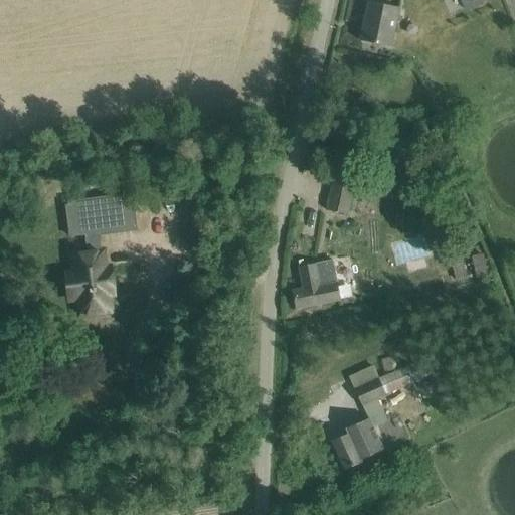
[(460,0),(464,10),(483,2),(482,0),(460,0)]
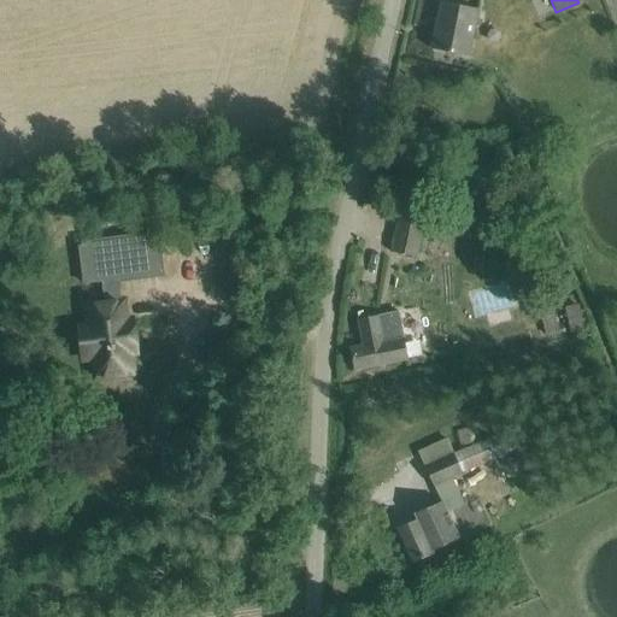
[(441,3),(430,50),(469,58),(479,11),(441,3)]
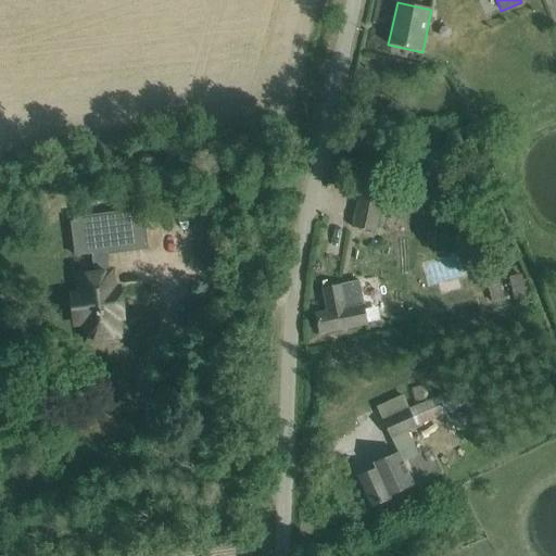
[(375,232),(382,194),(359,190),(352,228),(375,232)]
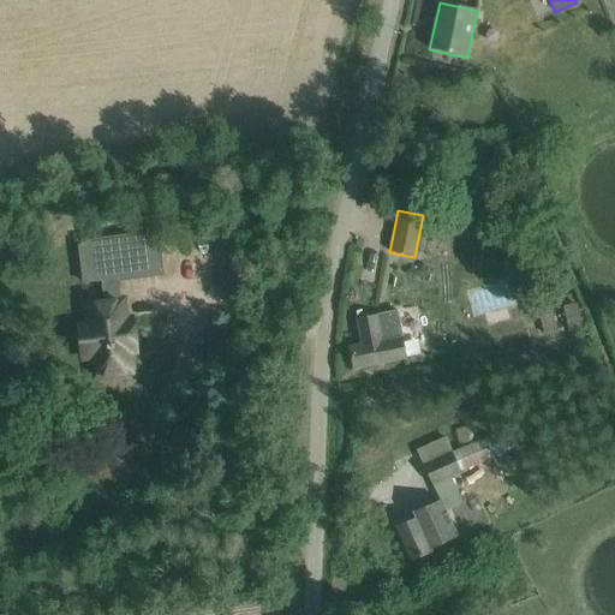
[(136,352),(131,320),(125,321),(123,302),(120,302),(118,280),(160,274),(155,237),(100,244),(97,245),(78,248),(78,249),(81,267),(83,284),(102,281),(105,298),(105,304),(85,306),(88,326),(79,327),(83,359),(93,358),(95,377),(132,372),(130,353),(136,352)]
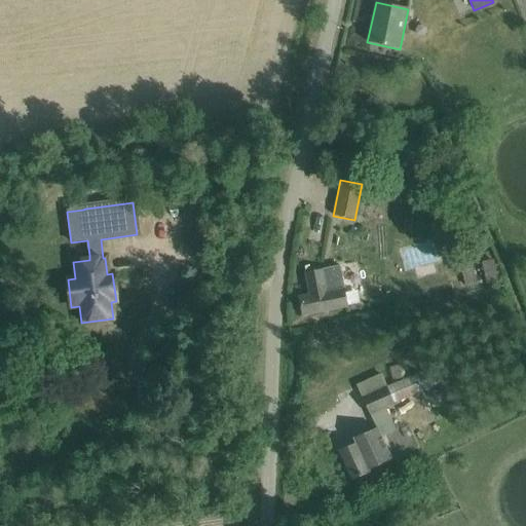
[(156,260),(122,260),(123,320),(157,320),(156,260)]
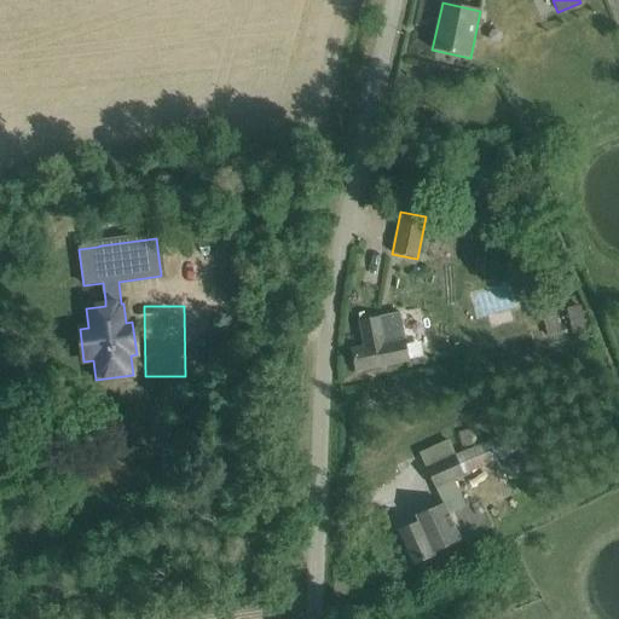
[(399,313),(358,322),(363,348),(350,351),(354,372),(409,363),(399,313)]
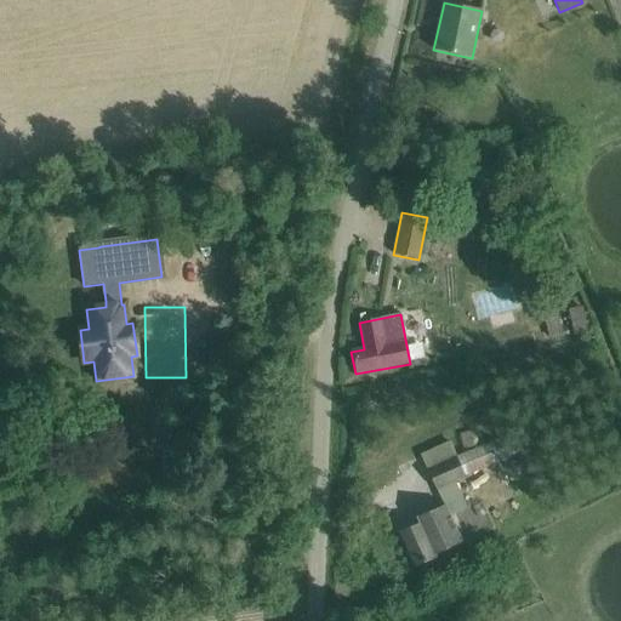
[(429,471),(436,483),(438,489),(454,482),(516,456),(501,420),(478,429),(484,446),(457,457),(428,469),(429,471)]
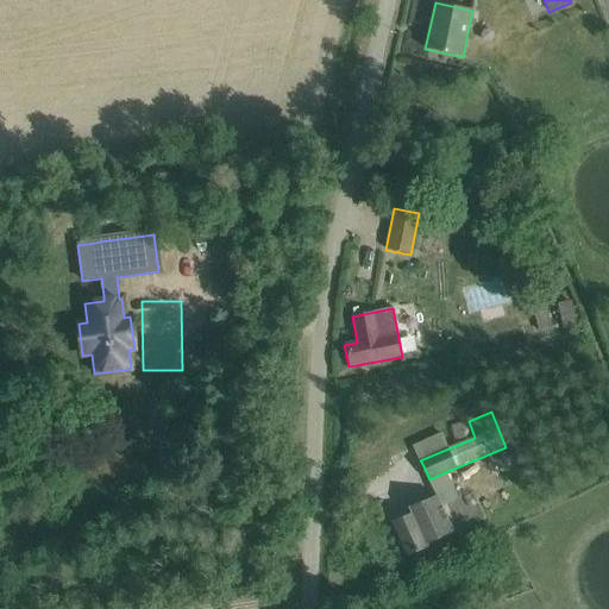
[(441,433),(412,446),(419,463),(421,462),(420,460),(449,449),(441,433)]
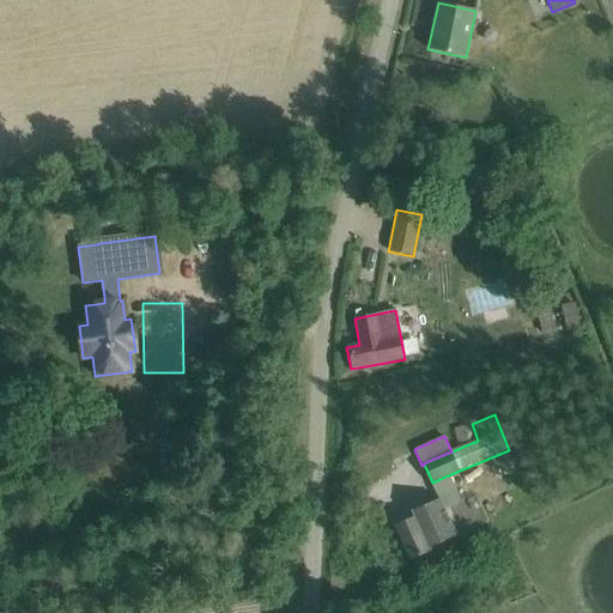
[(448,475),(432,483),(437,493),(411,507),(413,513),(393,521),(410,556),(429,546),(428,542),(454,530),(444,510),(460,503),(448,475)]
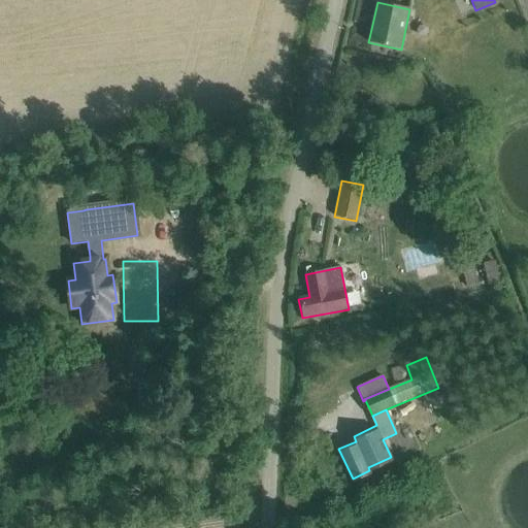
All buildings are outlined.
